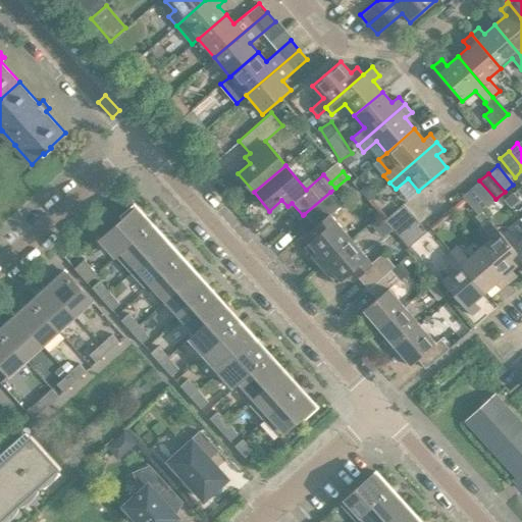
[(496,199),(479,180),(471,188),(486,207),(496,199)]
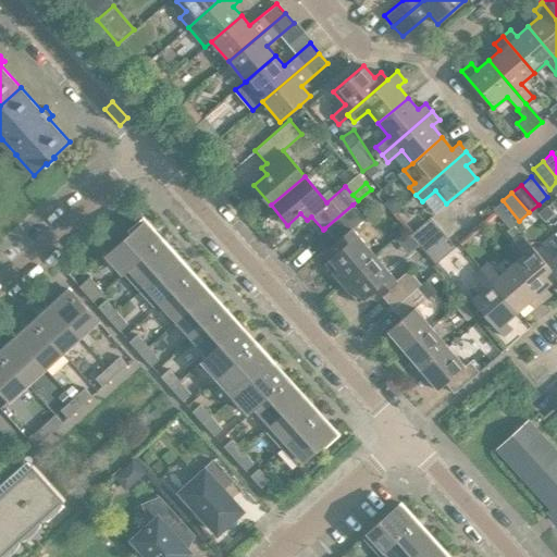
[(401,203),(396,197),(390,196),(383,201),(392,212),(401,203)]
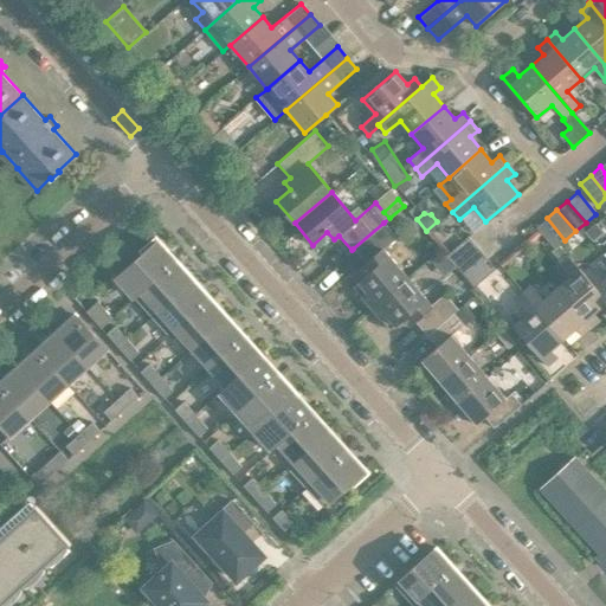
[(565,240),(547,218),(536,227),(555,249),(565,240)]
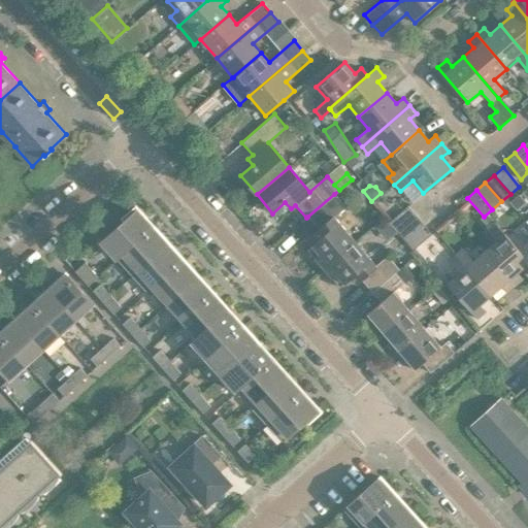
[(345,207),(334,194),(307,217),(318,229),(314,233),(319,239),(307,249),(323,268),(355,241),(334,217),(345,207)]
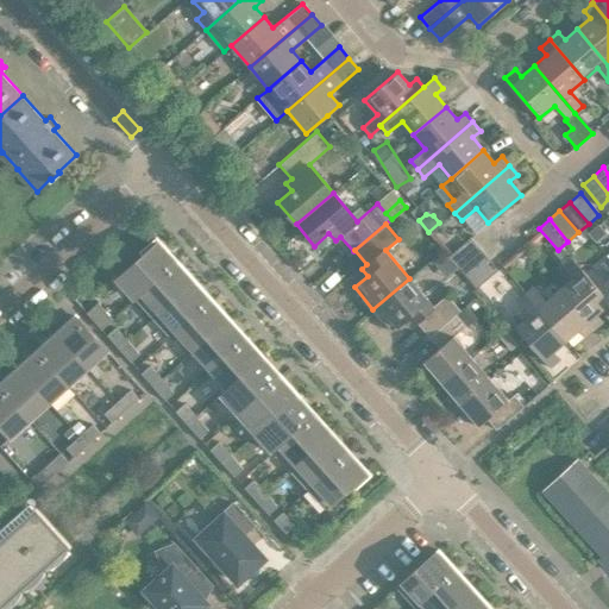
[(117,278),(135,299),(174,263),(167,255),(169,252),(155,237),(139,252),(143,256),(117,278)]
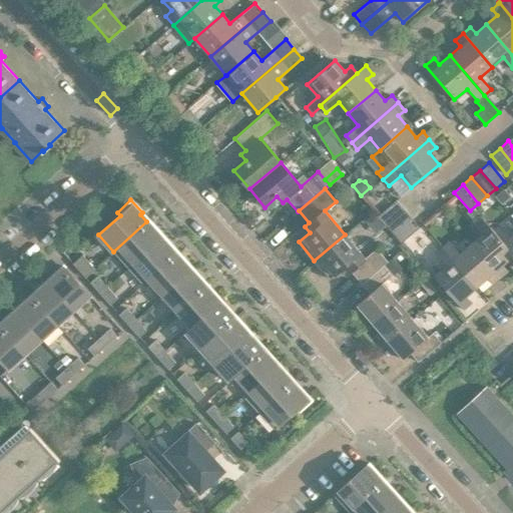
[(378,216),(386,225),(404,209),(396,200),(378,216)]
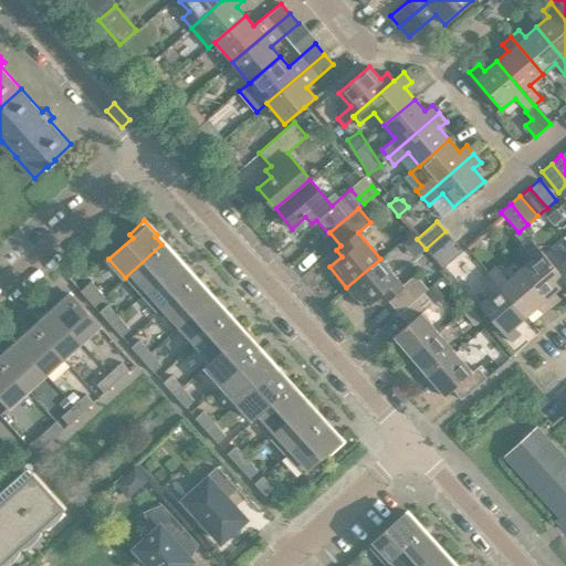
[(426,249),(433,259),(454,241),(446,231),(426,249)]
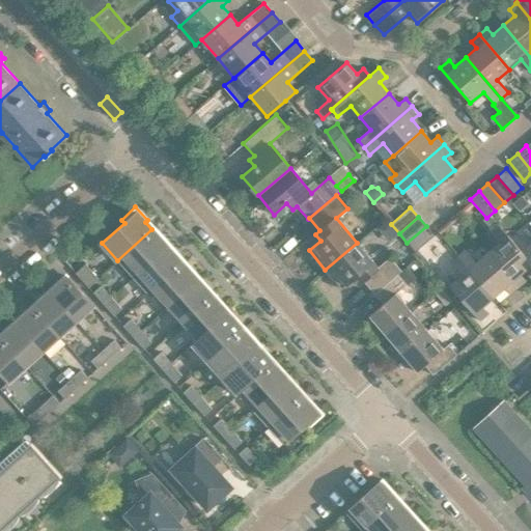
[(504,219),(498,224),(505,232),(511,227),(504,219)]
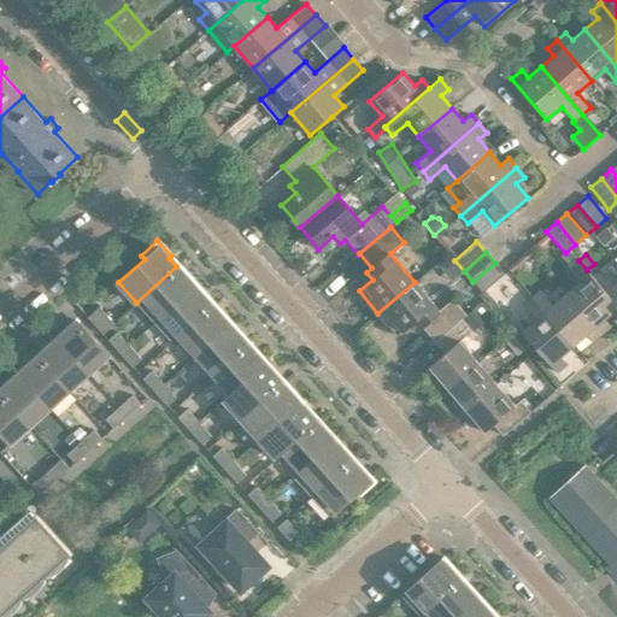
[(604,318),(616,309),(616,307),(592,277),(593,277),(589,272),(577,258),(568,265),(581,281),(566,293),(601,334),(611,327),(604,318)]
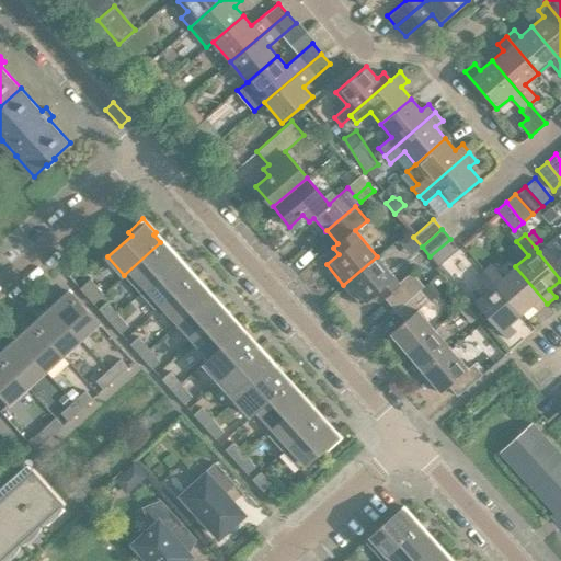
[(421,264),(430,256),(413,237),(407,243),(412,251),(410,252),(421,264)]
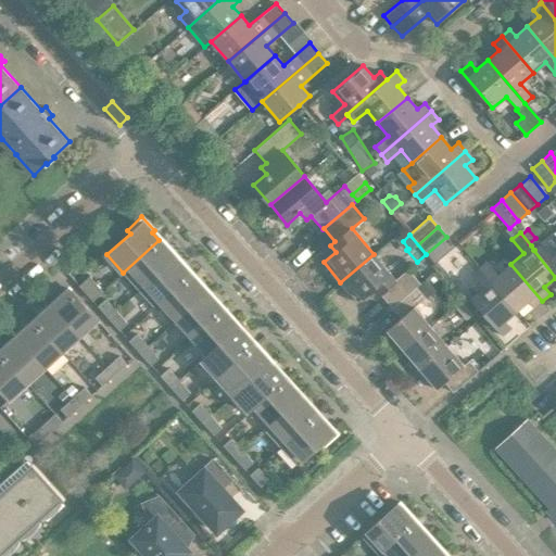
[(446,237),(426,254),(434,263),(454,247),(446,237)]
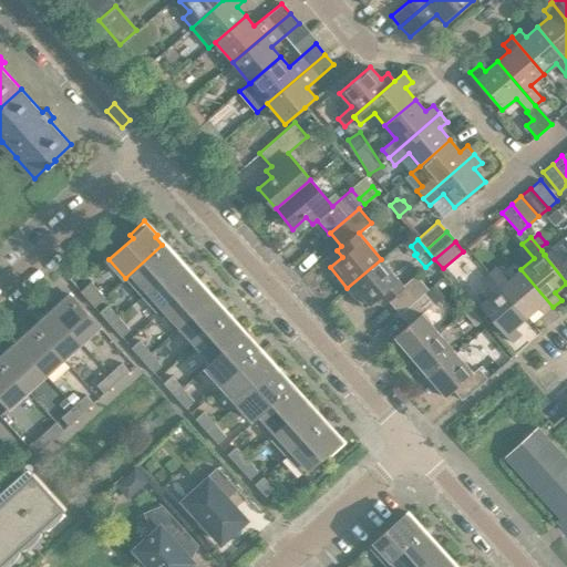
[(125,278),(142,296),(181,260),(172,250),(169,253),(162,245),(125,278)]
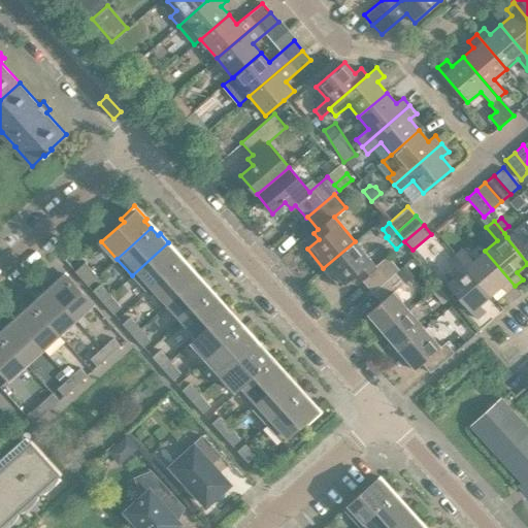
[(527,263),(527,264),(527,265),(527,240),(524,244),(513,231),(507,237),(506,237),(527,263)]
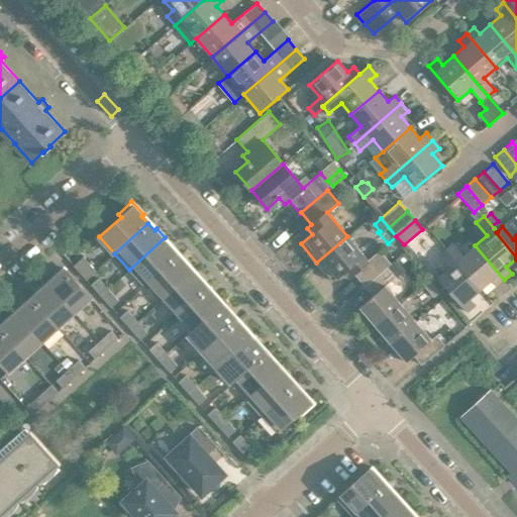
[(364,286),(369,282),(387,267),(390,264),(379,250),(368,260),(347,236),(316,263),(332,281),(343,271),(348,278),(353,274),(364,286)]
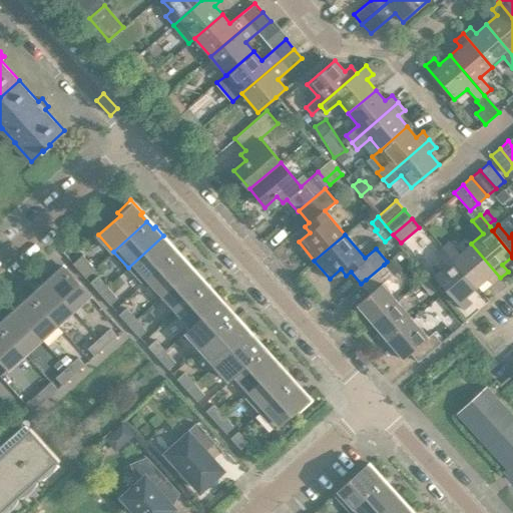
[(171,244),(163,235),(128,268),(142,284),(175,253),(169,246),(171,244)]
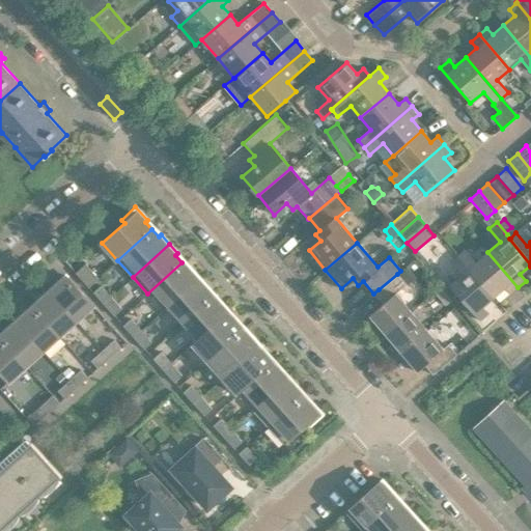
[(465,249),(457,255),(493,297),(504,287),(509,294),(518,287),(487,252),(475,262),(465,249)]
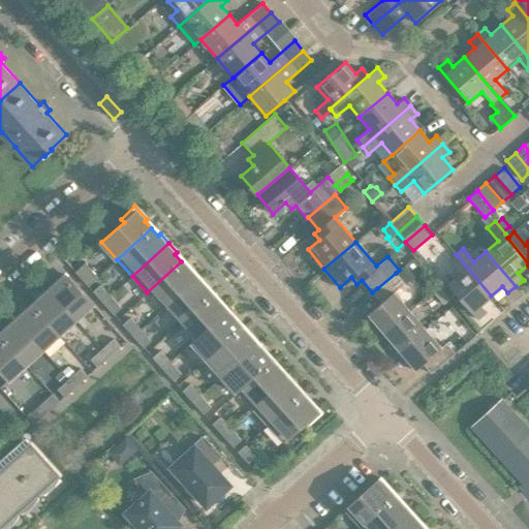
[(448,260),(460,273),(446,284),(443,280),(438,284),(463,313),(468,308),(476,319),(486,311),(480,305),(491,296),(456,254),(448,260)]
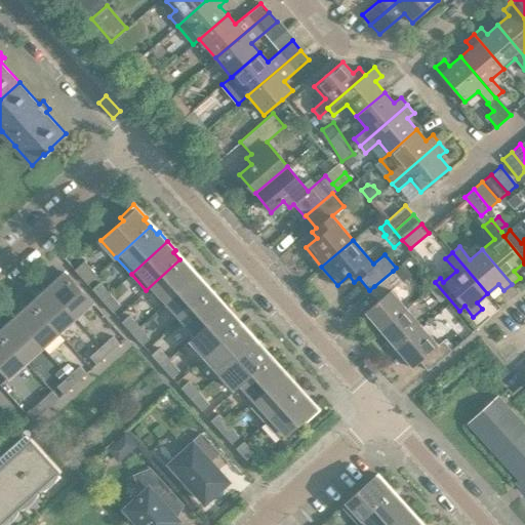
[(152,286),(166,301),(197,274),(189,265),(187,267),(179,259),(146,290),(147,290),(152,286)]
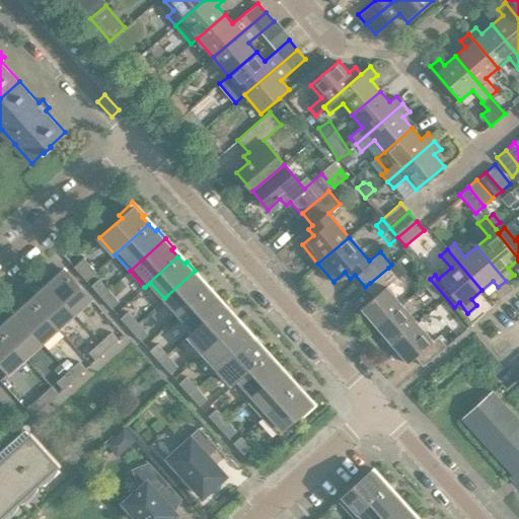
[(83,262),(76,269),(86,281),(93,274),(83,262)]
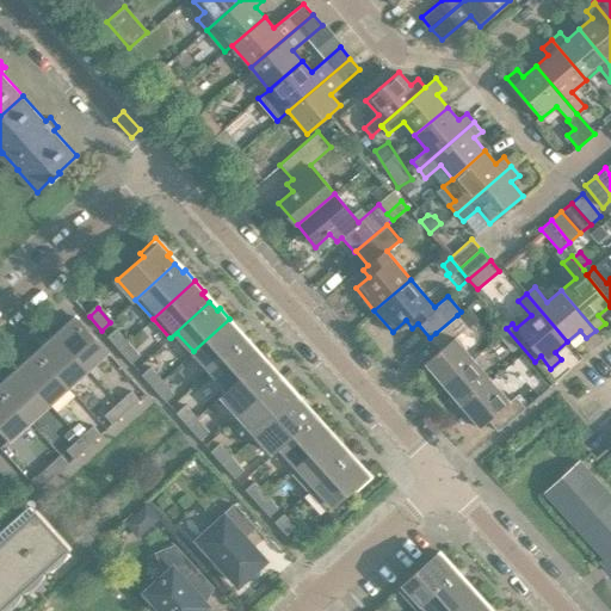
[(457,315),(436,333),(445,344),(424,363),(442,384),(473,358),(455,337),(467,326),(457,315)]
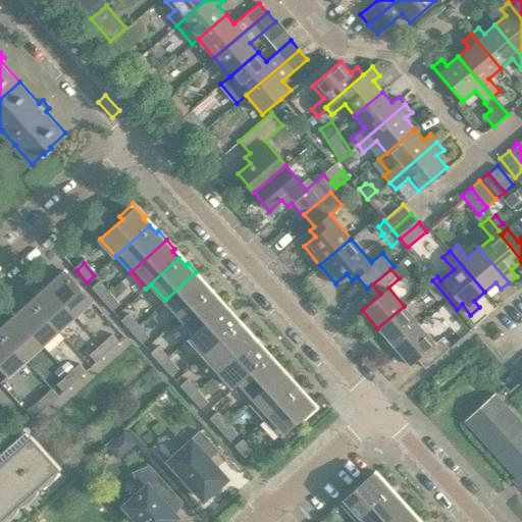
[(57,278),(55,276),(46,284),(73,315),(91,300),(65,271),(57,278)]
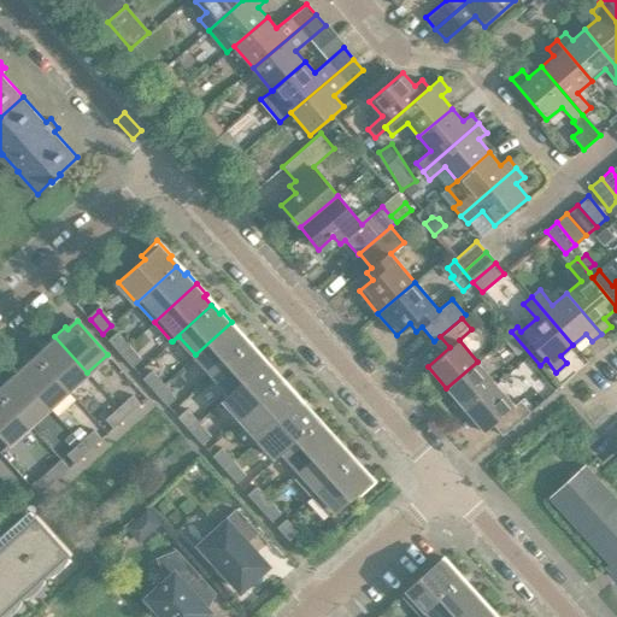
[(195,354),(212,374),(246,344),(239,335),(241,333),(231,322),(195,354)]
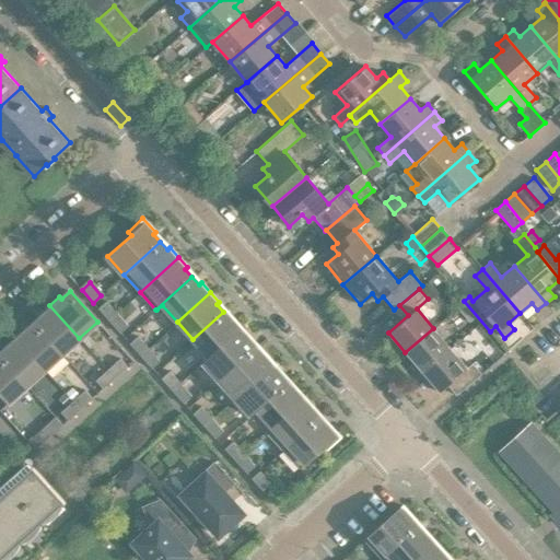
[(98,308),(108,321),(117,313),(106,301),(98,308)]
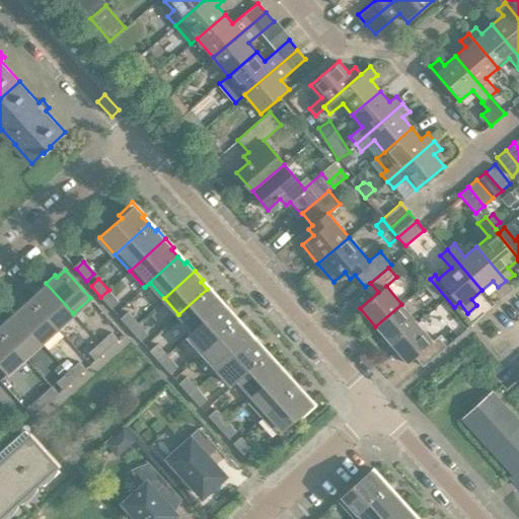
[(430,281),(424,286),(435,298),(441,293),(430,281)]
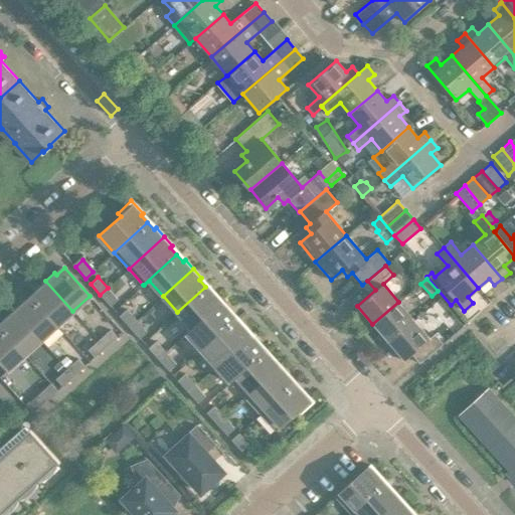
[(38,291),(31,298),(56,326),(72,311),(45,281),(36,289),(38,291)]
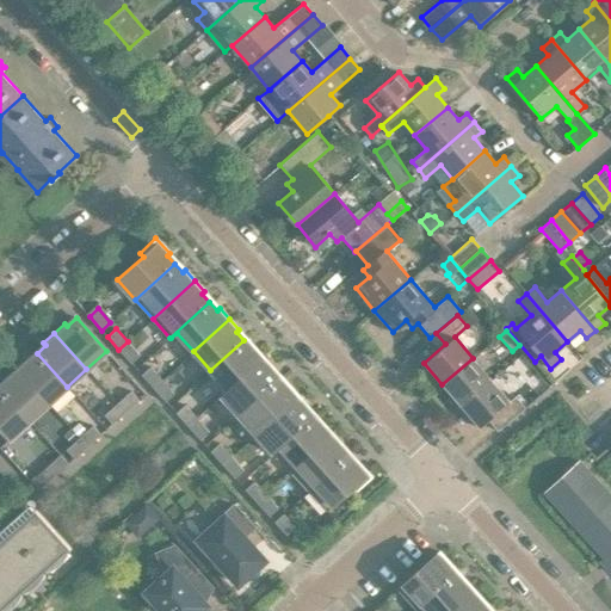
[(252,349),(244,340),(210,370),(227,388),(221,394),(222,395),(264,357),(254,346),(252,349)]
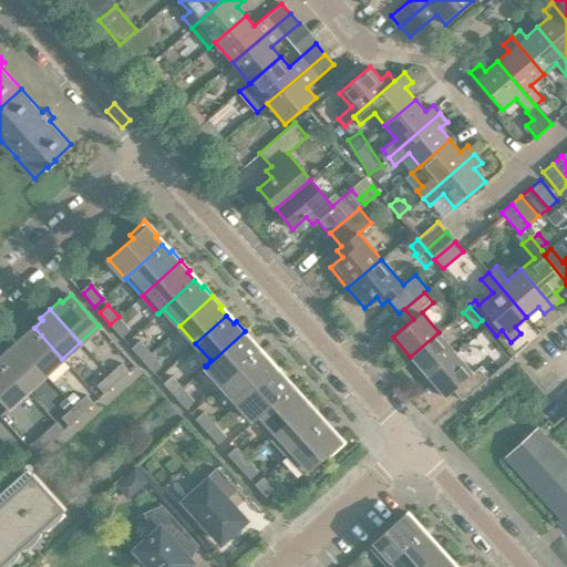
[(119,317),(110,325),(121,337),(130,329),(119,317)]
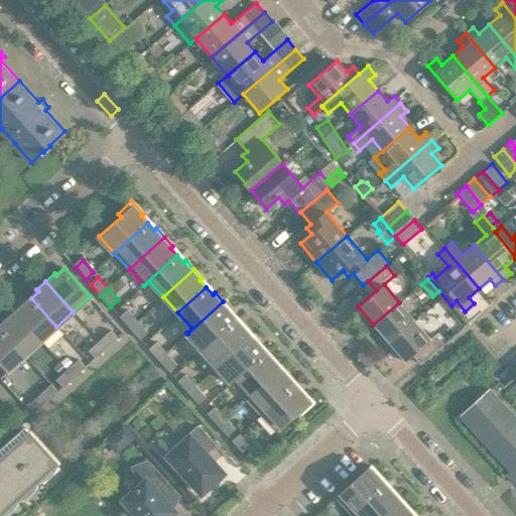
[(24,304),(22,302),(13,311),(40,341),(56,327),(31,298),(24,304)]
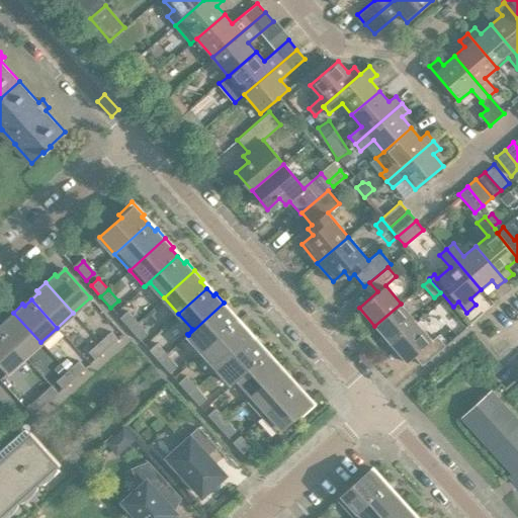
[(188,335),(202,351),(236,321),(230,314),(232,312),(224,303),(188,335)]
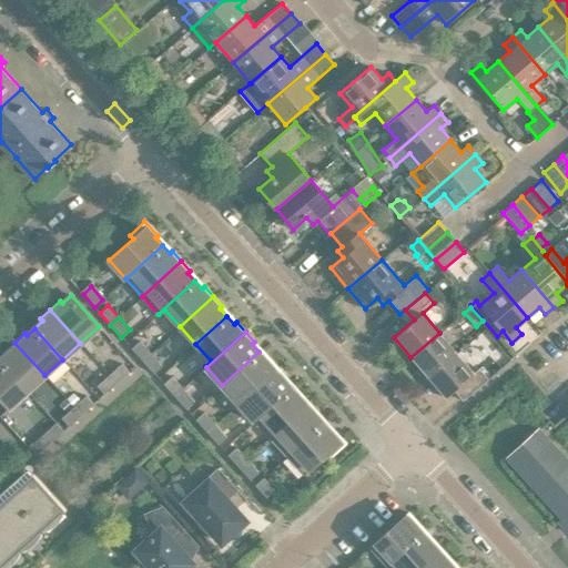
[(456,353),(439,333),(411,357),(419,367),(414,372),(423,382),(456,353)]
